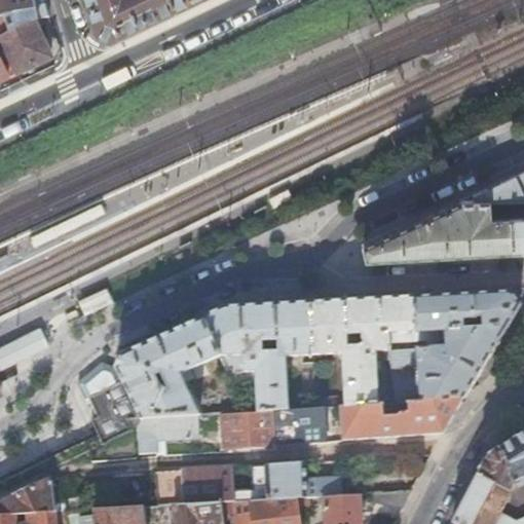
[(0,0),(0,14),(2,13),(3,23),(6,30),(31,19),(47,14),(43,2),(33,4),(32,0),(0,0)]
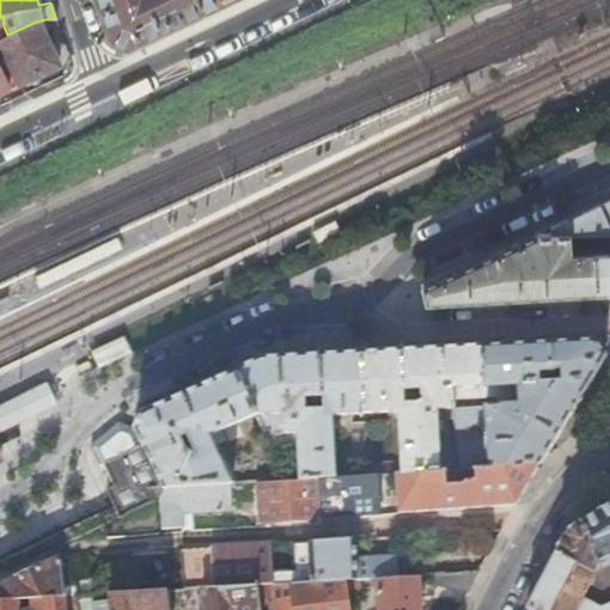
[(101,0),(111,34),(127,40),(202,5),(199,0),(101,0)]
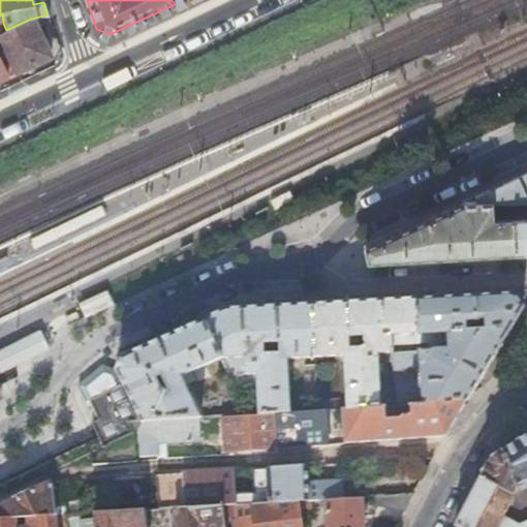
[(6,30),(0,33),(0,40),(14,70),(16,70),(49,54),(31,19),(6,30)]
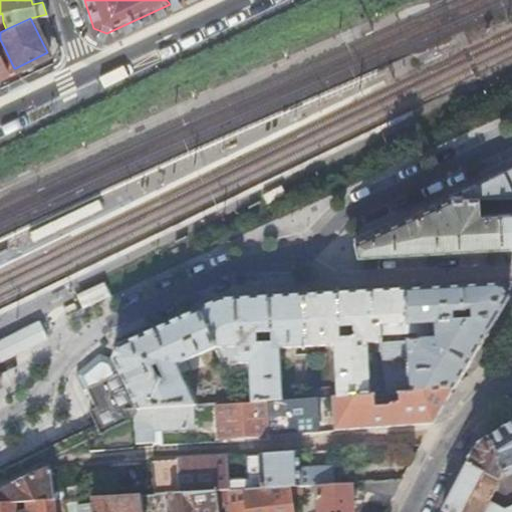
[(511,193),(511,165),(501,170),(447,194),(478,194),(498,193),(503,193),(507,193),(511,193)]
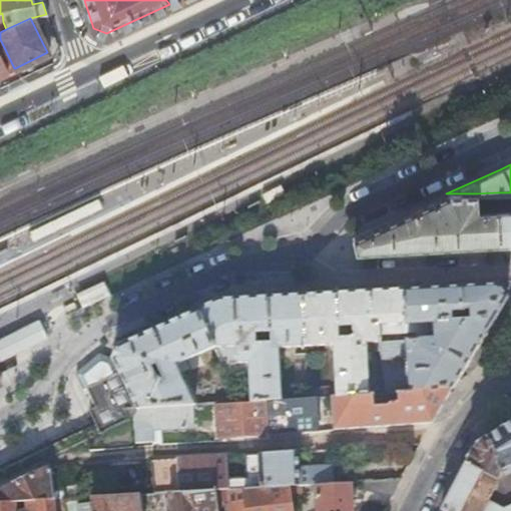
[(357,251),(500,243),(498,209),(478,210),(477,193),(446,193),(353,235),(357,251)]
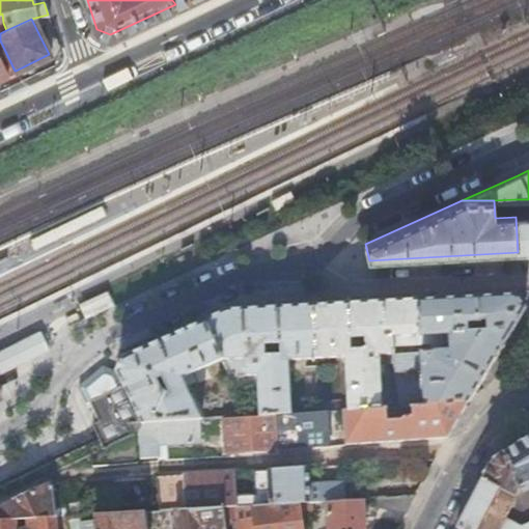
[(528,251),(528,216),(523,216),(522,210),(516,211),(516,217),(518,252),(528,251)]
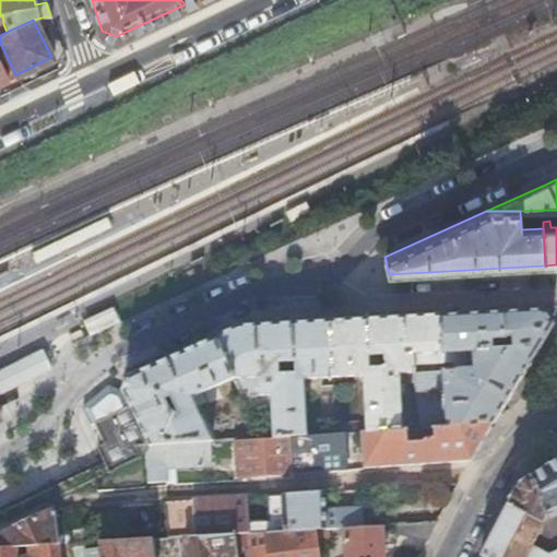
[(541,309),(440,315),(443,362),(453,360),(453,368),(446,369),(446,370),(416,372),(415,372),(415,379),(418,427),(434,426),(490,423),(520,374),(532,354),(550,324),(541,309)]
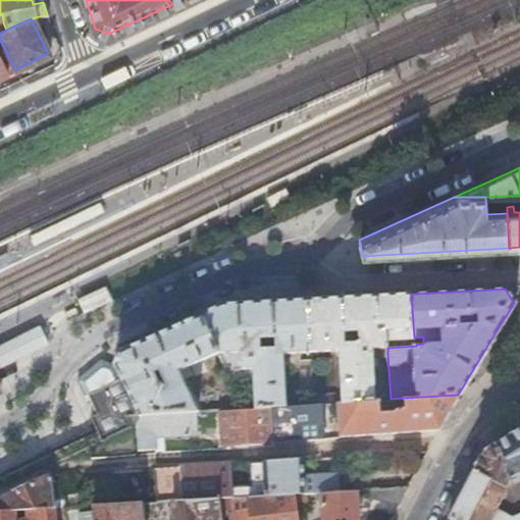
[(411,294),(306,300),(310,351),(339,350),(342,402),(374,400),(372,348),(387,347),(387,348),(388,348),(388,339),(414,338),(411,294)]
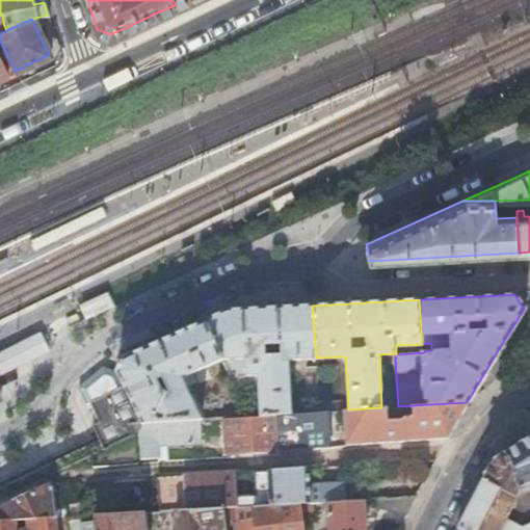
[(316,358),(312,306),(226,310),(202,321),(210,339),(219,359),(244,358),(246,374),(257,373),(260,416),(290,414),(288,359),(316,358)]
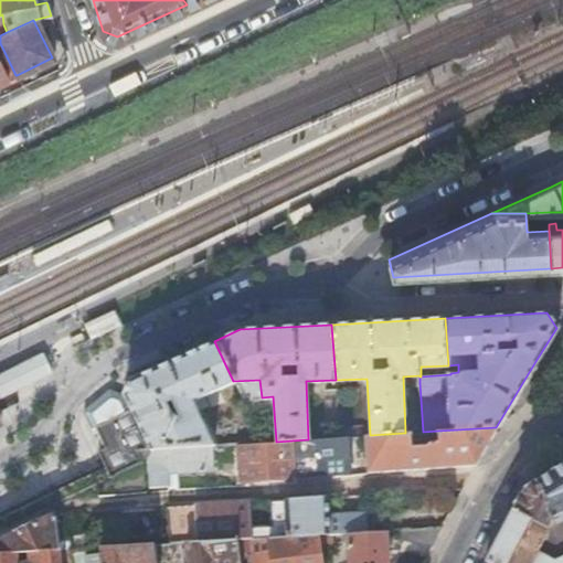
[(125,397),(108,391),(137,448),(149,447),(150,449),(211,446),(197,414),(190,401),(233,381),(223,360),(214,341),(129,381),(125,397)]
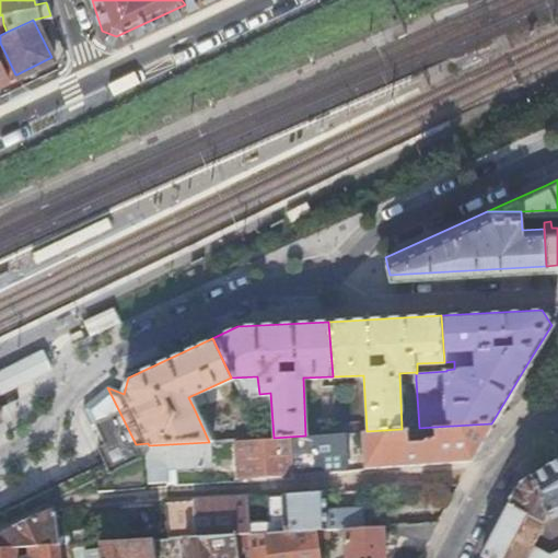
[(0,418),(2,417),(0,413),(0,391),(50,367),(41,345),(0,363),(0,418)]
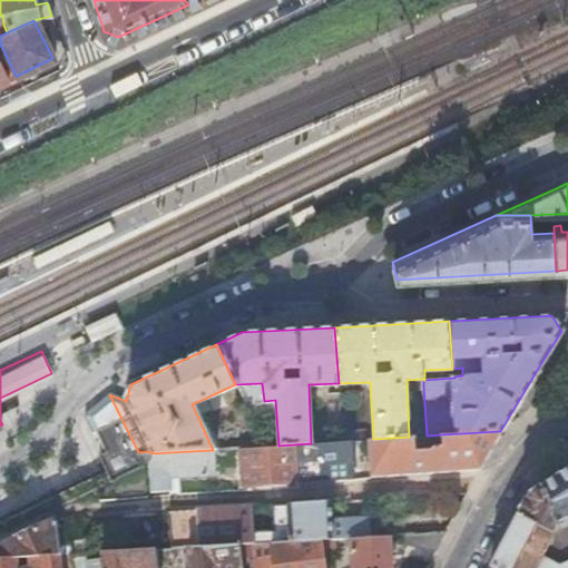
[(340,408),(339,392),(329,393),(330,427),(341,427),(340,408)]
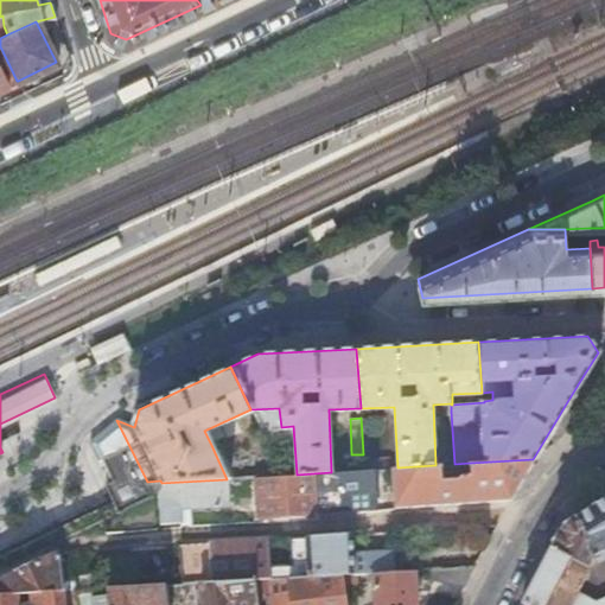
[(147,482),(116,420),(102,431),(129,483),(147,482)]
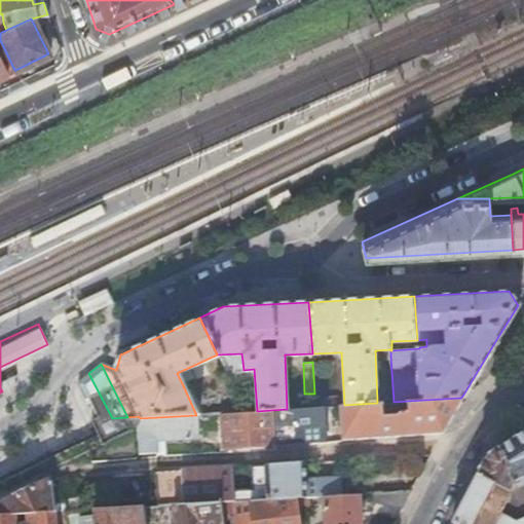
[(112,418),(88,373),(75,384),(83,402),(86,401),(96,417),(97,419),(112,418)]
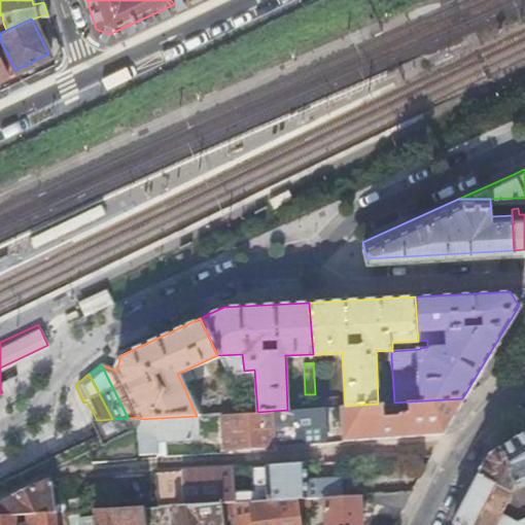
[(326,407),(337,407),(337,396),(319,397),(319,408),(321,408),(326,407)]
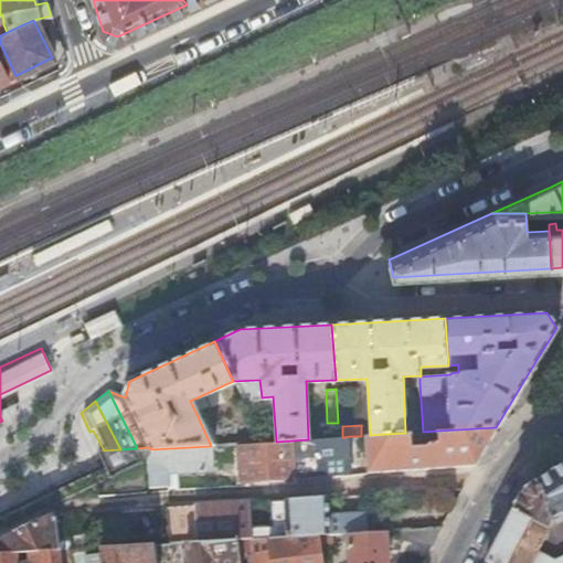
[(405,433),(370,435),(364,436),(368,471),(473,465),(496,427),(438,431),(438,442),(429,443),(425,444),(411,445),(411,433),(405,433)]
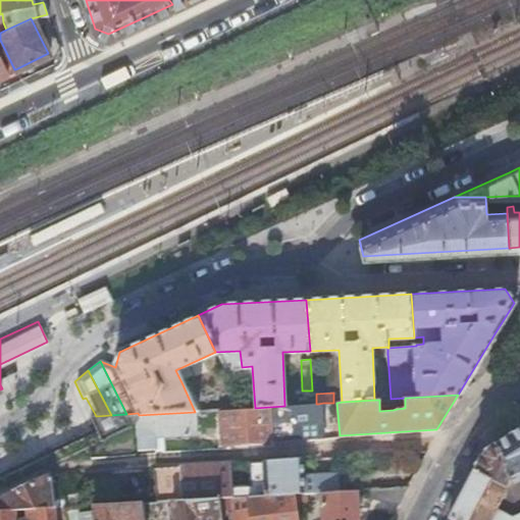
[(307,405),(284,406),(255,408),(250,408),(248,408),(244,409),(219,410),(220,413),(222,445),(273,442),(273,439),(314,437),(313,422),(324,420),(323,403),(318,404),(316,404),(313,404),(307,405)]
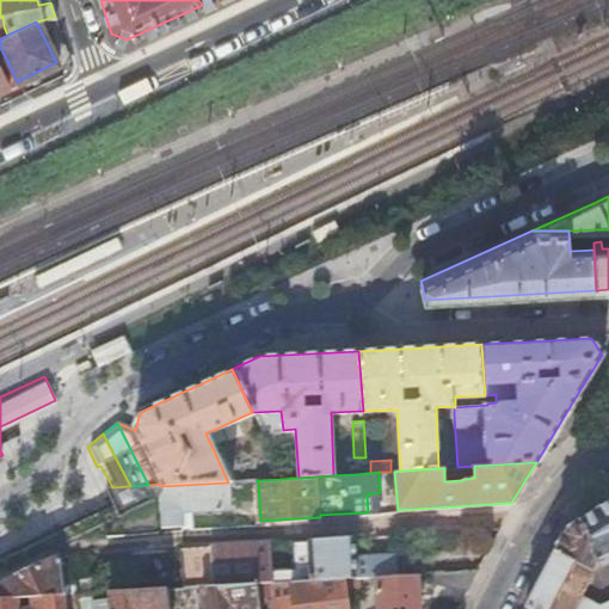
[(231,506),(228,483),(162,486),(159,494),(161,526),(180,524),(179,510),(189,509),(231,506)]
